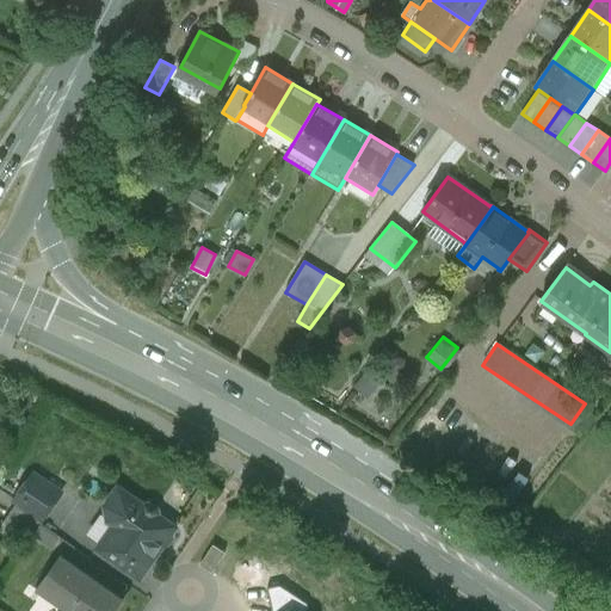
[(30,469),(0,520),(0,523),(30,541),(61,486),(30,469)]
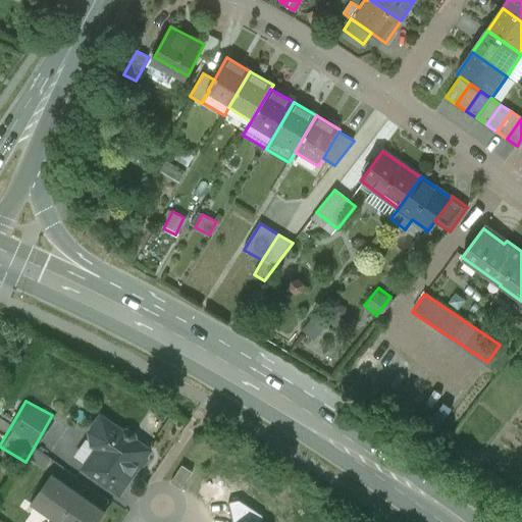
[(85,469),(118,492),(138,465),(139,466),(143,465),(147,460),(146,455),(145,455),(148,451),(135,441),(136,439),(135,434),(127,430),(122,430),(121,432),(101,418),(91,432),(93,445),(99,448),(85,469)]
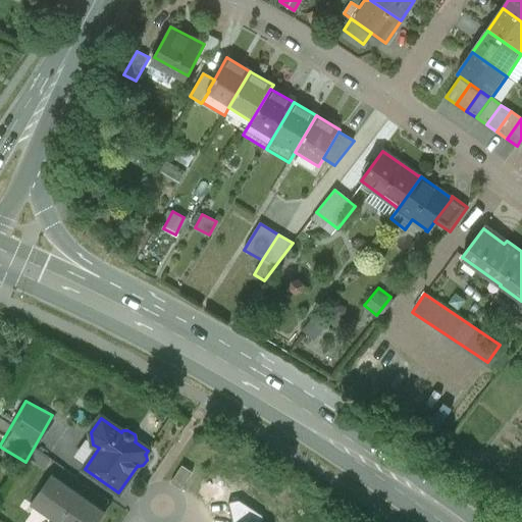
[(181,466),(170,482),(180,489),(192,472),(181,466)]
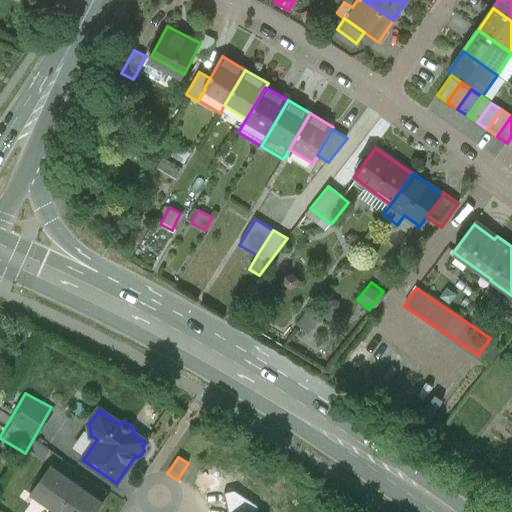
[(54,511),(53,511),(96,511),(103,503),(50,466),(30,495),(54,511)]
